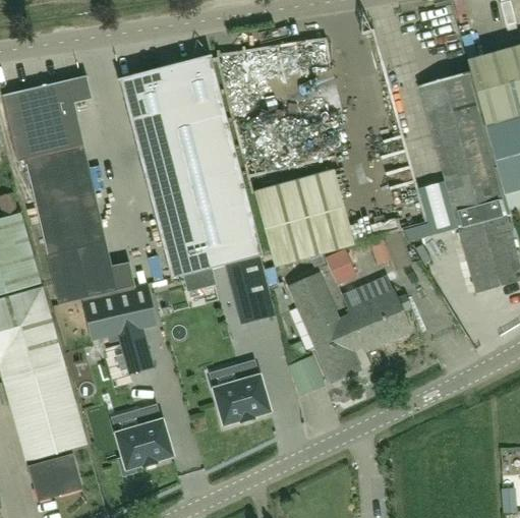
[(340,17),(316,21),(319,31),(342,26),(340,17)]
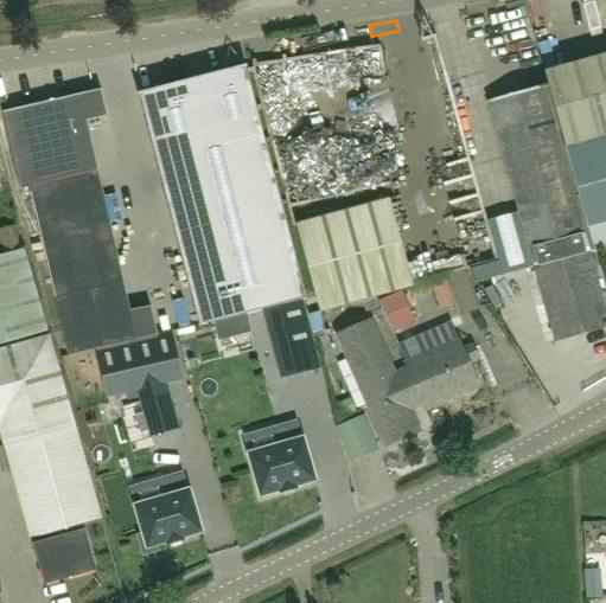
[(605,53),(549,69),(549,71),(592,223),(605,218),(605,53)]
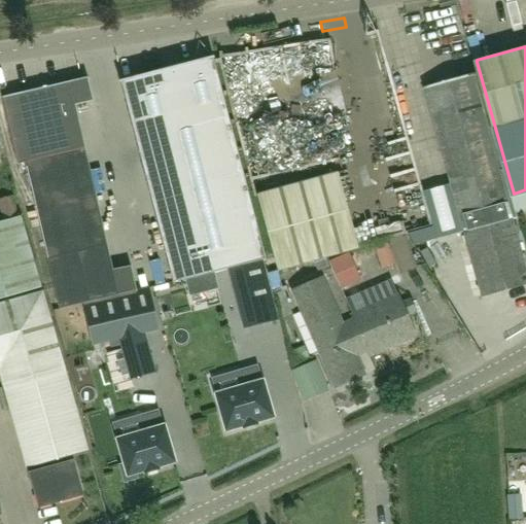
[(119,79),(173,281),(266,257),(212,56),(119,79)]
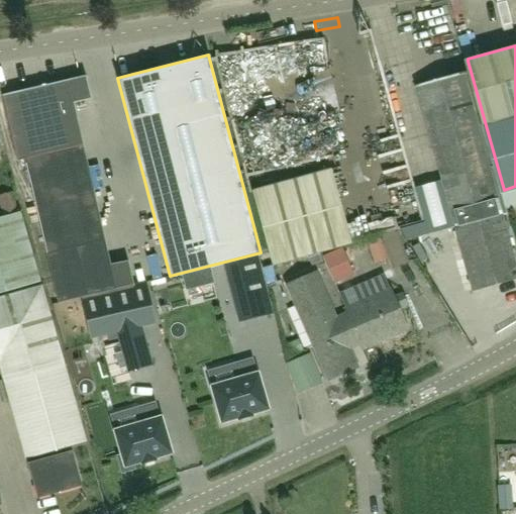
[(468,61),(468,59),(446,65),(449,76),(415,85),(472,290),(515,277),(515,266),(495,192),(504,190),(490,140),(468,61)]
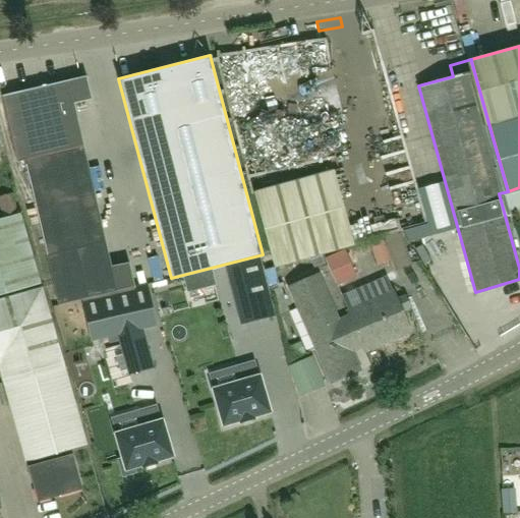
[(84,74),(2,94),(2,95),(17,159),(25,157),(59,303),(82,297),(133,285),(128,261),(111,265),(73,101),(91,97),(85,75),(84,74)]
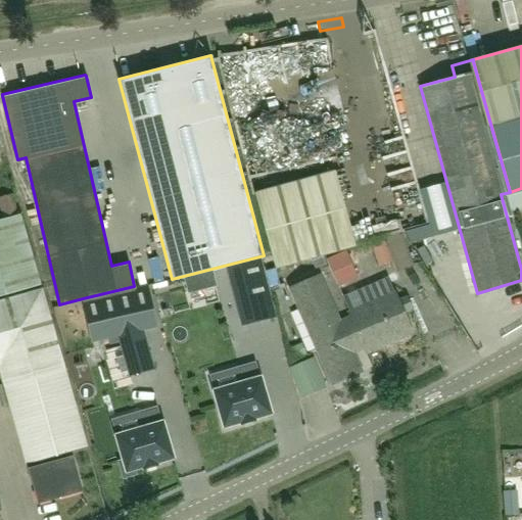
[(335,171),(255,192),(275,267),(354,245),(335,171)]
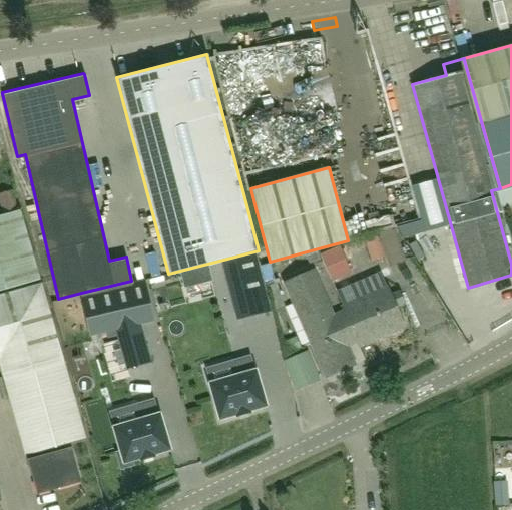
[(0,208),(1,212),(16,208),(10,189),(0,192),(0,208)]
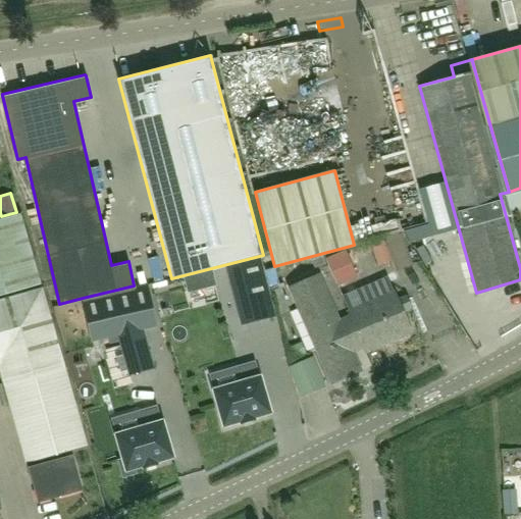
[(19,213),(0,218),(0,295),(40,284),(19,213)]
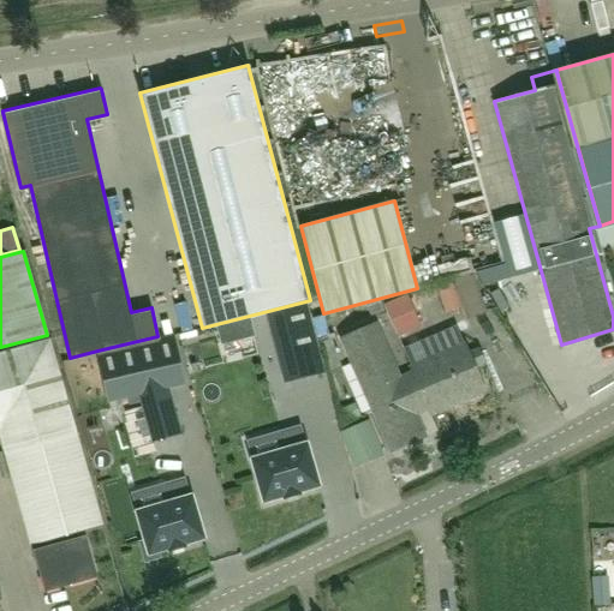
[(445,310),(462,305),(452,276),(435,282),(445,310)]
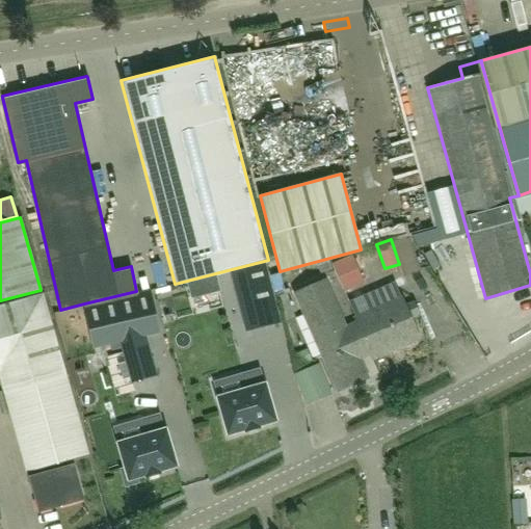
[(351,254),(330,262),(343,290),(363,282),(351,254)]
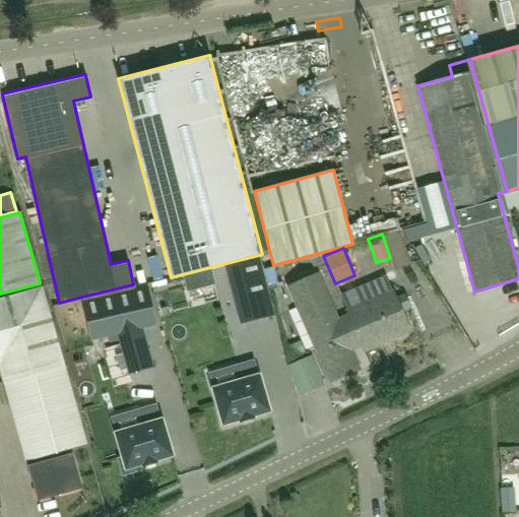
[(269,298),(259,257),(228,265),(238,306),(269,298)]
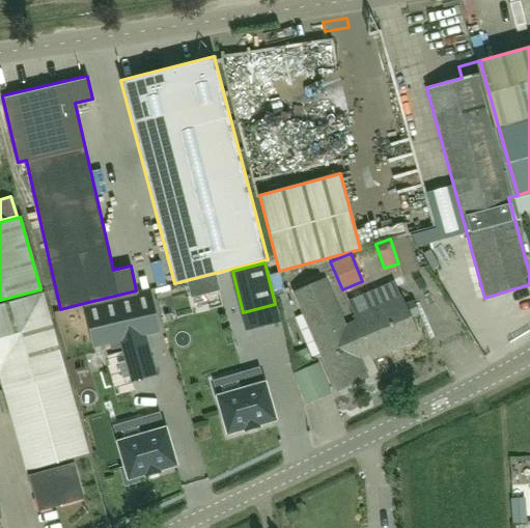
[(324,279),(300,289),(325,346),(318,349),(336,388),(365,376),(356,354),(367,349),(356,324),(345,329),(324,279)]
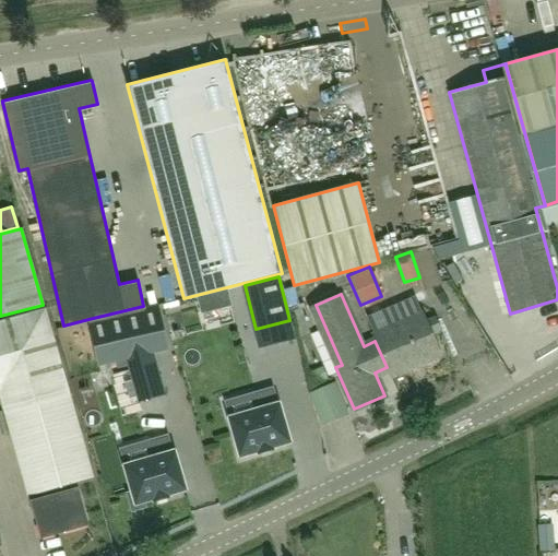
[(143,306),(88,319),(98,362),(126,355),(131,377),(157,369),(152,349),(167,345),(157,303),(143,306)]
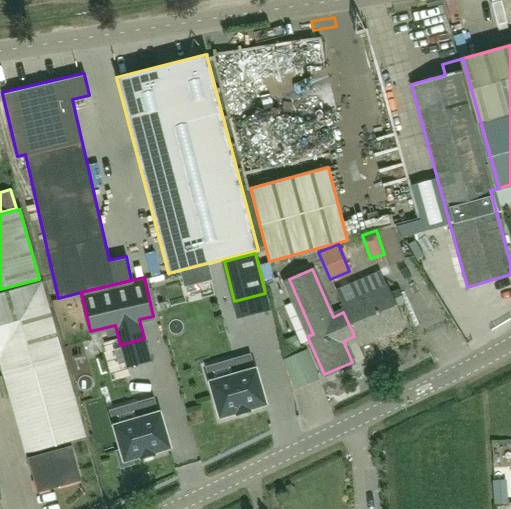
[(0,362),(4,376),(14,413),(26,454),(29,454),(30,457),(29,457),(31,462),(35,479),(38,490),(81,478),(73,449),(71,445),(70,446),(69,442),(85,437),(41,281),(0,292),(0,362)]
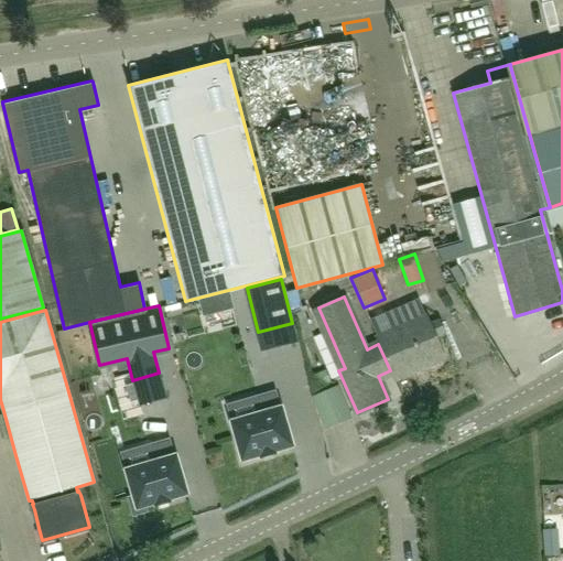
[(425,314),(375,336),(378,344),(390,370),(393,378),(443,356),(425,314)]
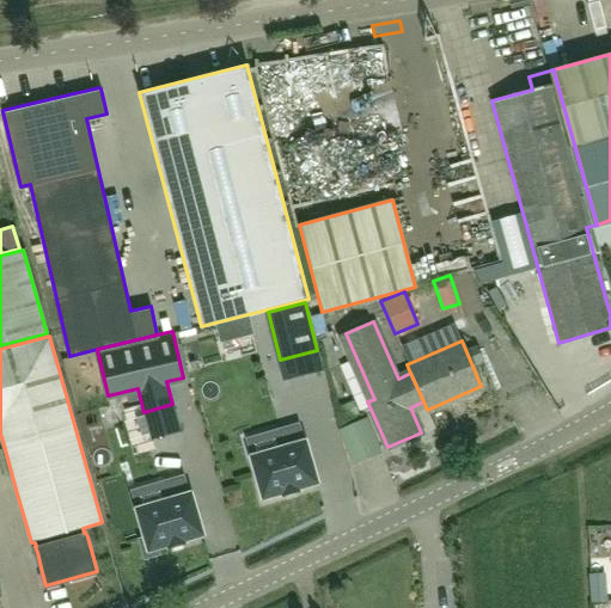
[(353,413),(347,401),(335,406),(341,419),(353,413)]
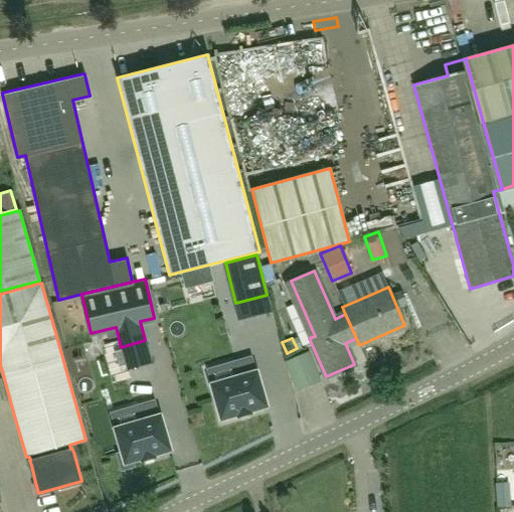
[(211,385),(220,416),(219,416),(220,418),(222,418),(222,417),(236,413),(237,415),(239,414),(239,412),(247,410),(247,412),(250,411),(249,409),(265,405),(267,405),(266,403),(257,372),(257,371),(257,369),(254,370),(250,355),(235,360),(239,375),(212,383),(212,382),(210,383),(210,385),(211,385)]
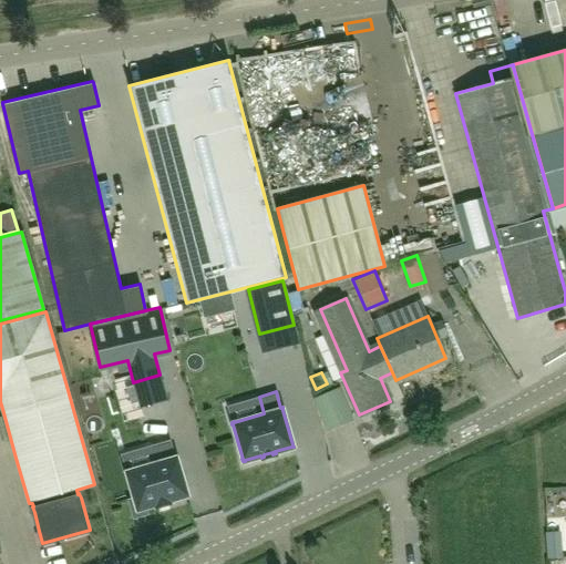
[(289,421),(305,417),(300,403),(286,409),(289,421)]
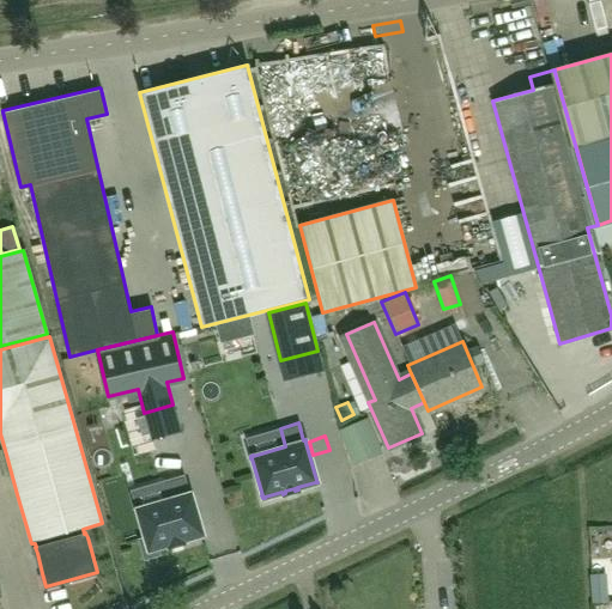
[(144,536),(139,539),(145,556),(159,553),(157,547),(168,544),(169,546),(171,546),(170,543),(180,541),(181,542),(183,542),(183,540),(200,535),(203,534),(203,531),(201,533),(191,494),(192,494),(191,492),(188,493),(183,475),(164,480),(170,499),(139,507),(135,509),(137,511),(137,510),(144,536)]
